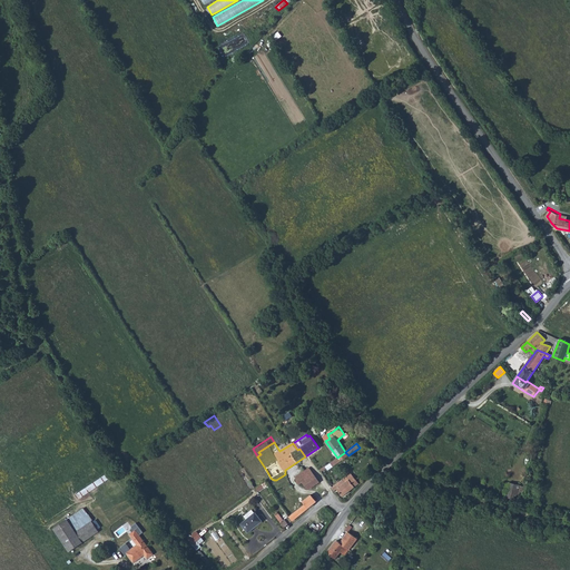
[(337,458),(340,462),(349,455),(345,452),(337,458)]
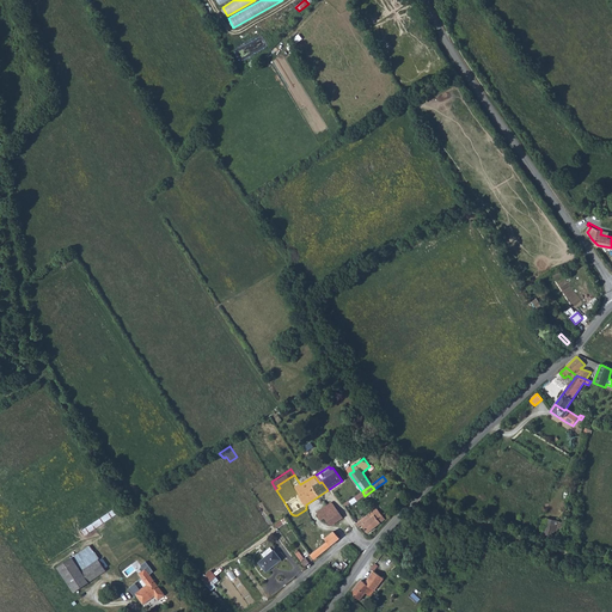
[(324,525),(330,533),(334,531),(331,526),(324,518),(337,508),(332,502),(331,502),(317,512),(317,513),(320,520),(319,521),(322,526),(324,525)]
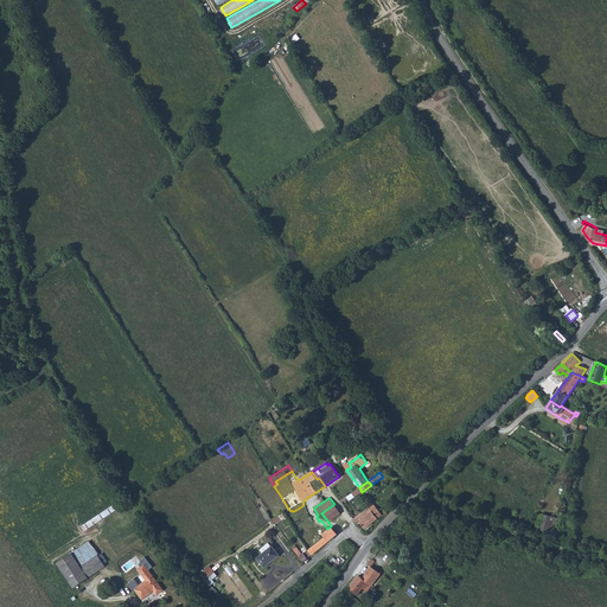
[(83,530),(122,504),(120,500),(81,526),(83,530)]
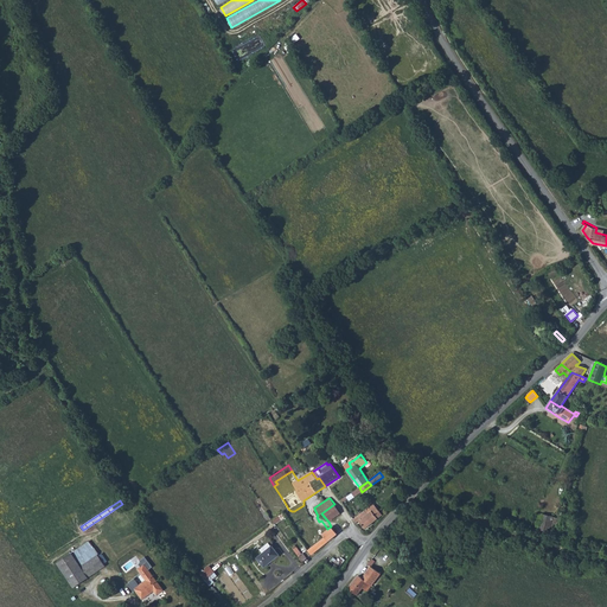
[(321,513),(328,522),(340,513),(334,504),(321,513)]
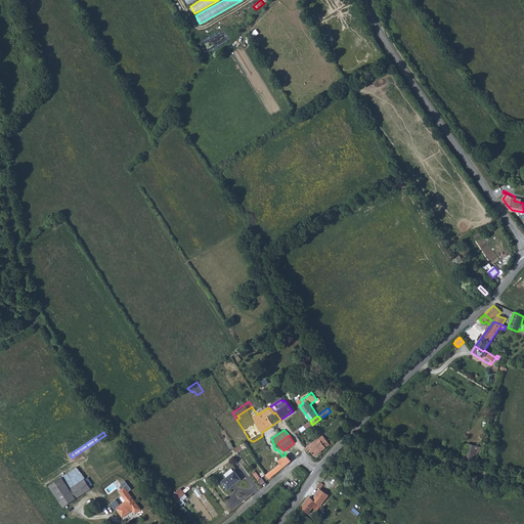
[(315,456),(330,444),(322,435),(315,440),(306,447),(305,447),(305,448),(305,449),(307,451),(310,449),(315,456)]
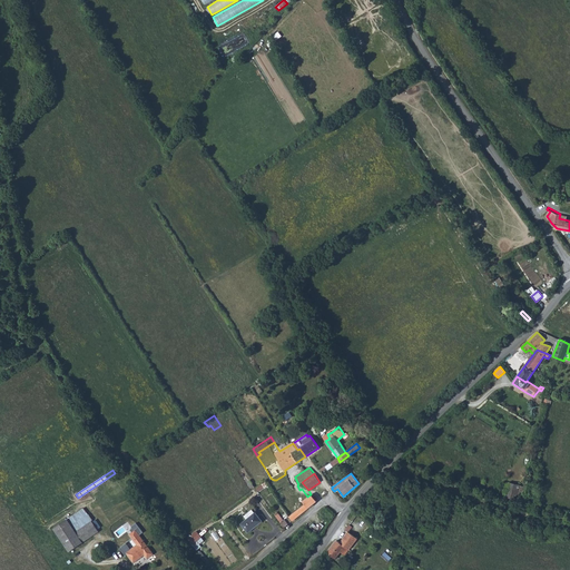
[(255,489),(258,492),(268,485),(266,481),(255,489)]
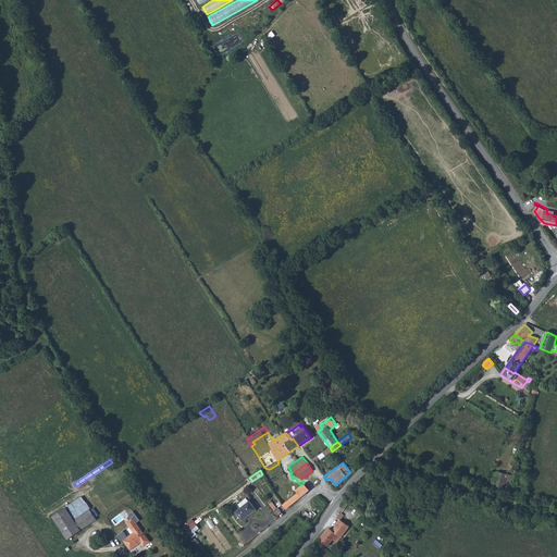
[(497,472),(494,485),(504,489),(507,474),(497,472)]
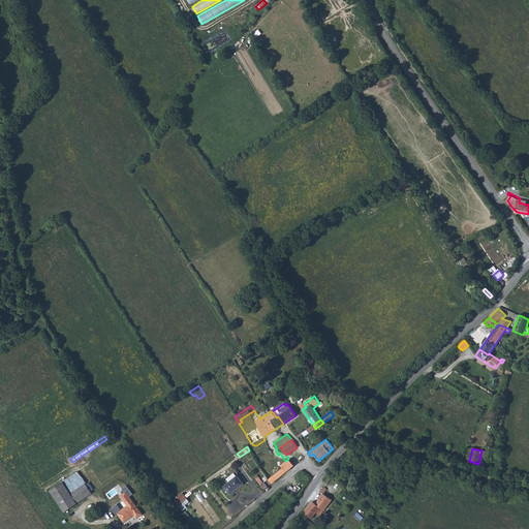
[(269,479),(272,484),(275,480),(293,465),(288,459),(285,461),(281,465),(283,468),(282,468),(272,476),(269,479)]
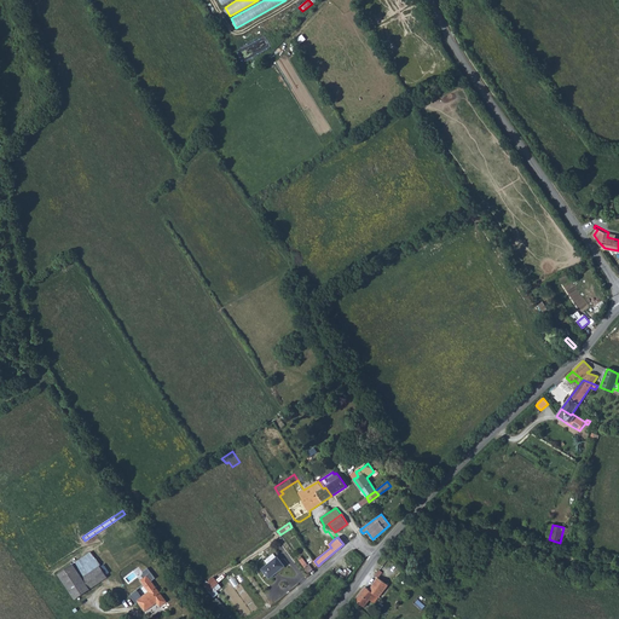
[(71,560),(81,553),(77,545),(67,553),(71,560)]
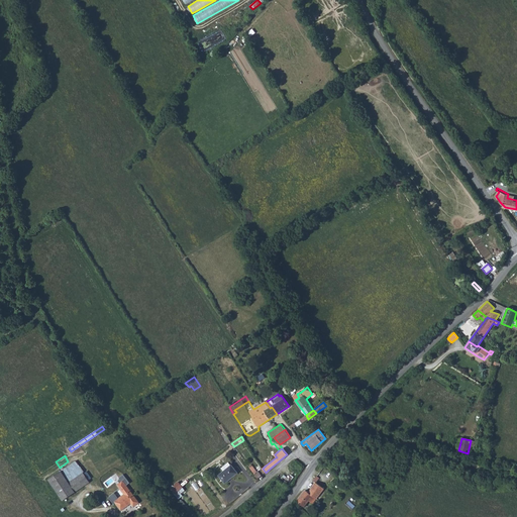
[(69,483),(83,473),(76,461),(61,471),(69,483)]
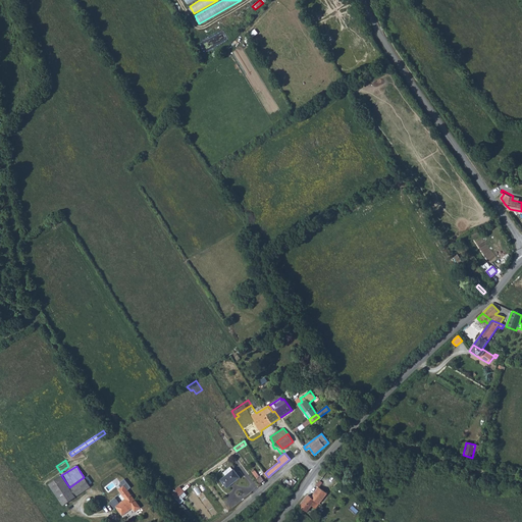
[(223,472),(225,475),(233,470),(230,467),(223,472)]
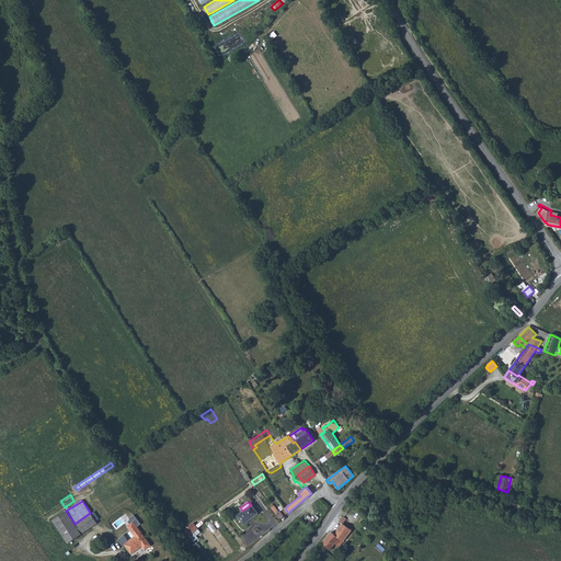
[(237,516),(244,524),(258,513),(251,504),(251,505),(242,511),(237,516)]
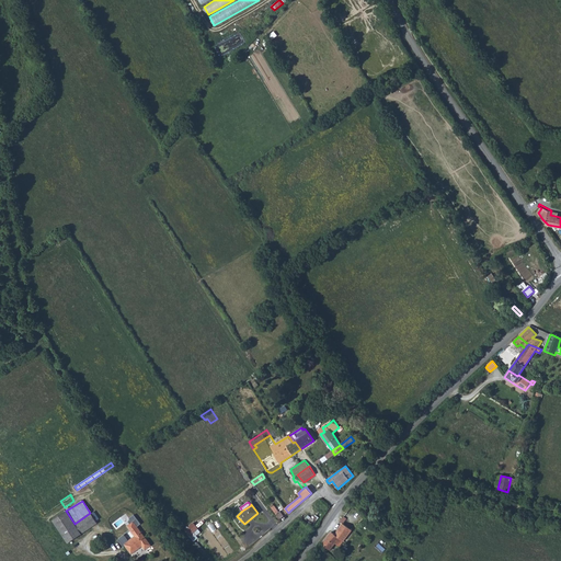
[(53,521),(68,542),(98,523),(95,521),(99,518),(94,512),(91,514),(90,513),(75,524),(66,511),(53,521)]
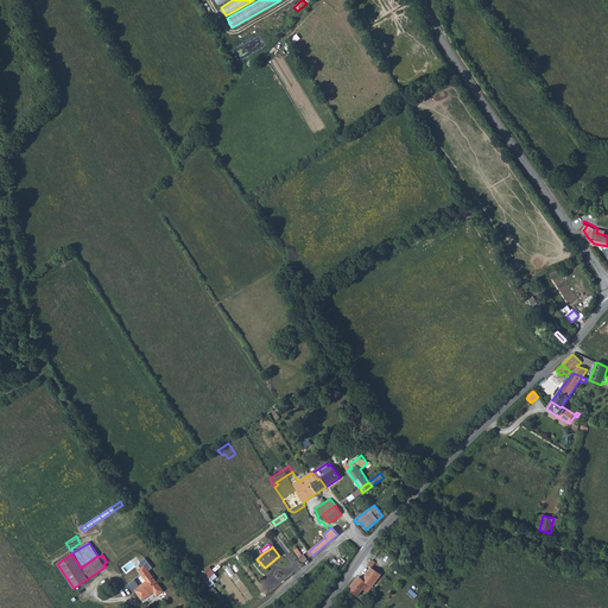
[(164,590),(149,571),(152,568),(149,562),(138,570),(143,575),(146,581),(134,589),(143,600),(154,591),(157,595),(164,590)]
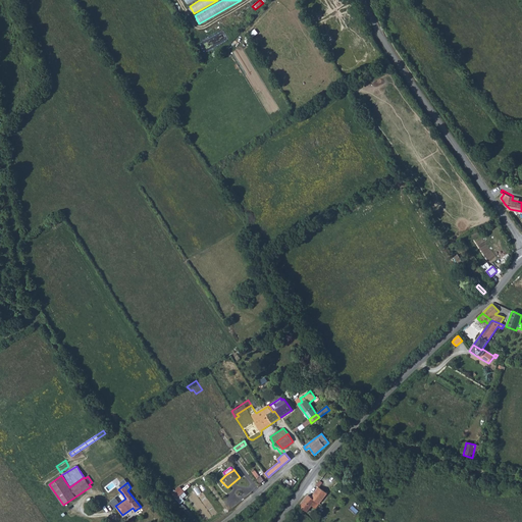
[(185,491),(180,486),(172,492),(175,499),(185,491)]
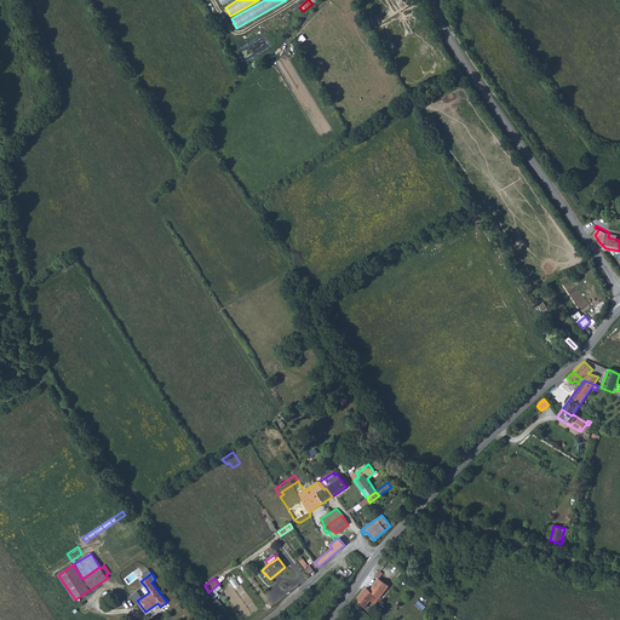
[(356,602),(365,608),(371,601),(374,604),(389,586),(379,579),(378,579),(372,587),(373,589),(371,591),(366,589),(356,602)]
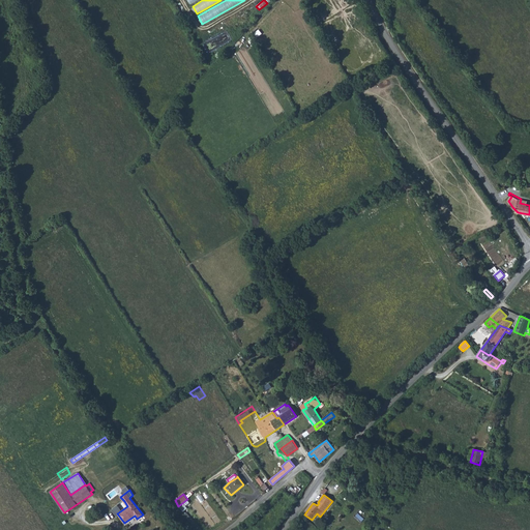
[(181,509),(183,511),(187,508),(185,506),(189,503),(187,499),(178,506),(181,509)]
